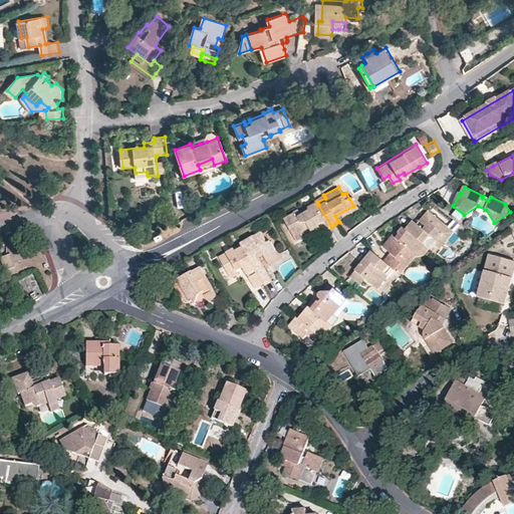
[(451,205),(453,206),(460,193),(459,193),(458,193),(457,193),(455,198),(451,205)]
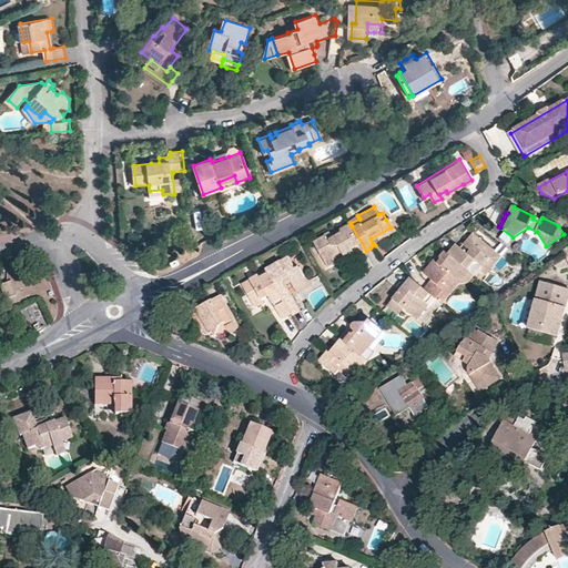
[(359,253),(366,251),(352,226),(343,232),(333,236),(328,240),(326,235),(315,241),(321,250),(326,251),(330,257),(344,250),(346,255),(354,251),(357,255),(359,253)]
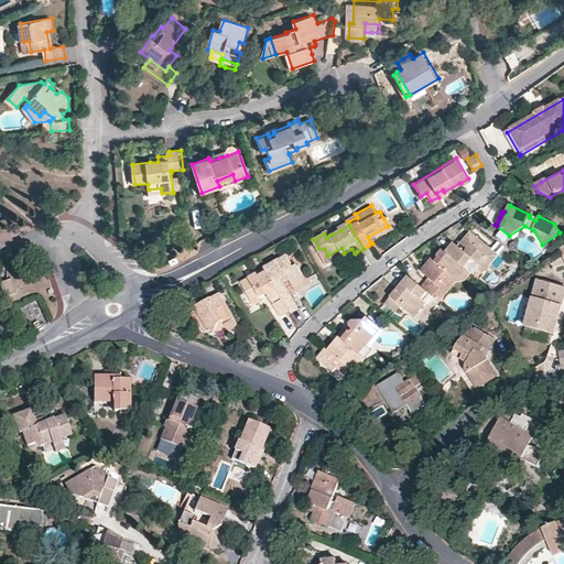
[(468,272),(472,274),(477,268),(483,273),(494,261),(488,256),(494,250),(470,232),(464,240),(469,246),(464,251),(458,247),(454,243),(446,252),(468,272)]
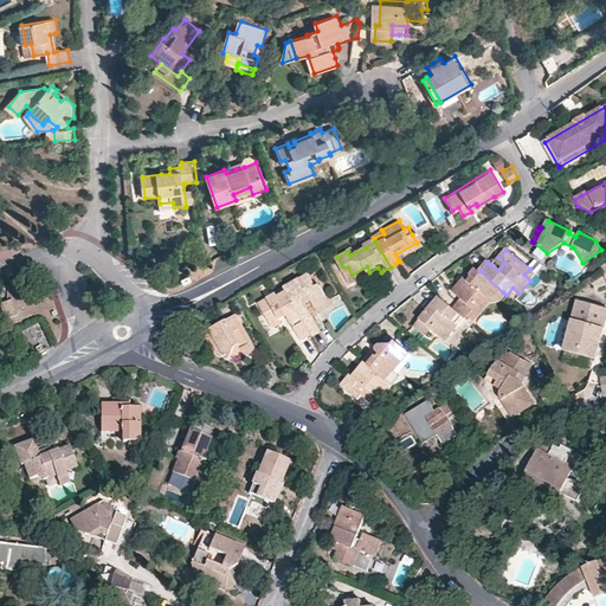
[(496,262),(492,265),(498,270),(504,264),(498,258),(496,262)]
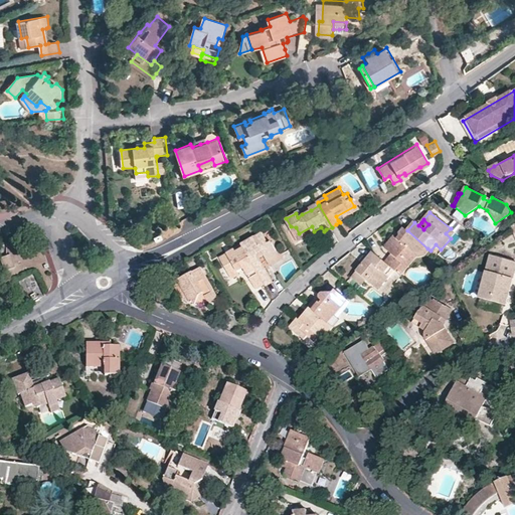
[(407,230),(404,227),(401,232),(400,237),(398,239),(396,237),(394,235),(385,245),(385,247),(385,249),(391,254),(385,262),(389,266),(391,268),(397,273),(413,254),(423,253),(427,248),(407,230)]
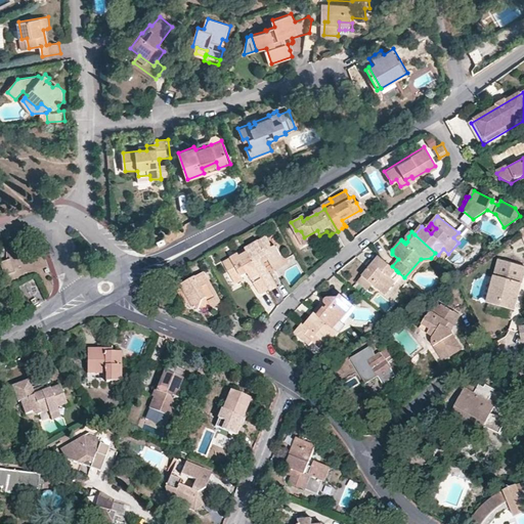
[(464,237),(459,232),(453,237),(459,243),(464,237)]
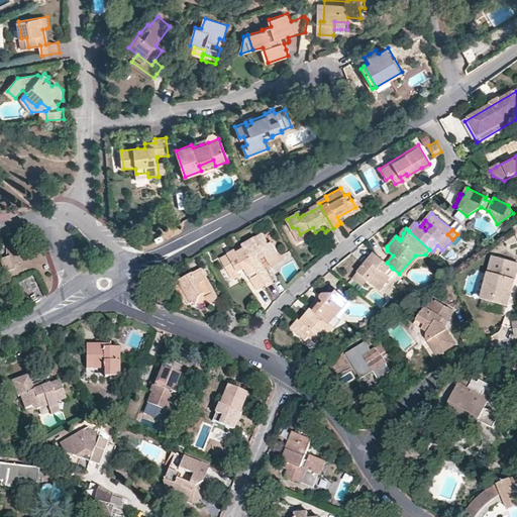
[(266,284),(266,285),(274,281),(260,255),(265,253),(271,268),(277,265),(282,263),(272,241),(269,242),(264,233),(242,243),(266,284)]
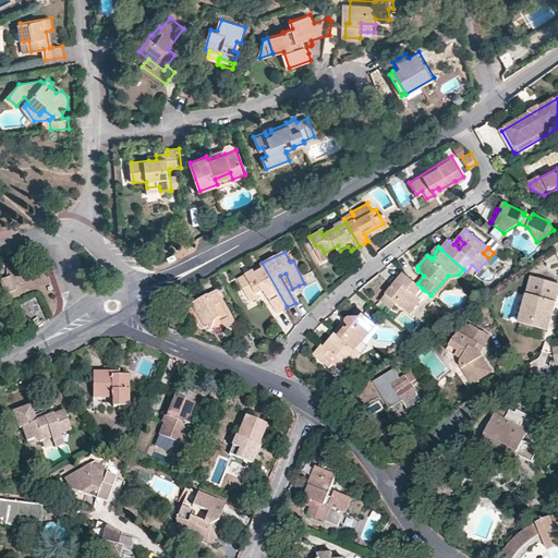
[(281,310),(287,306),(262,263),(254,268),(255,270),(247,275),(246,273),(238,277),(250,296),(257,292),(265,289),(278,311),(281,310)]
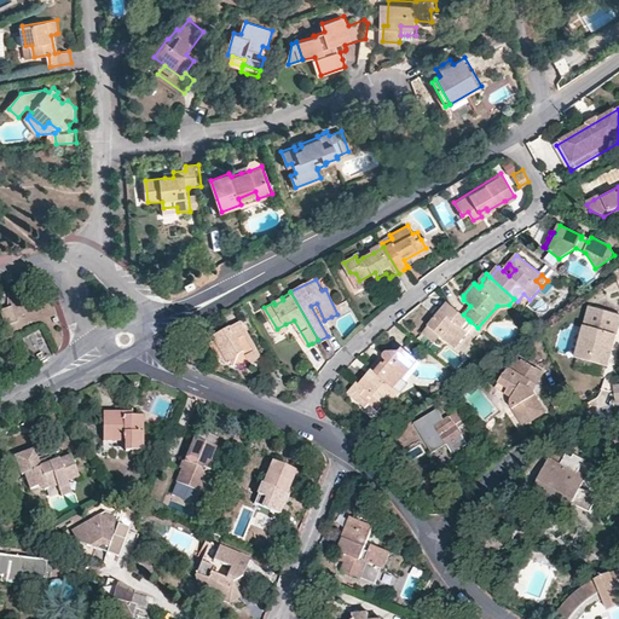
[(509,310),(518,301),(514,299),(509,305),(497,306),(478,328),(481,331),(498,311),(509,310)]
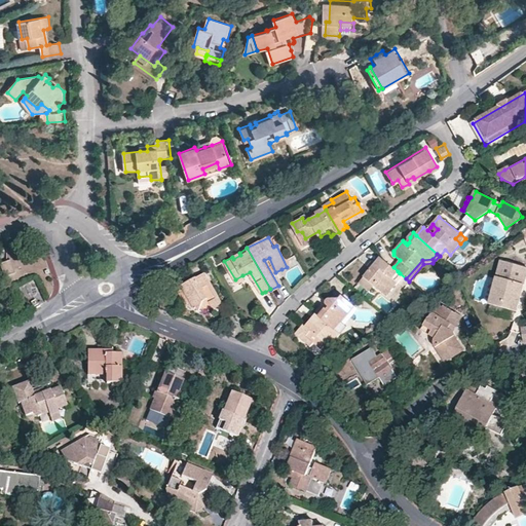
[(391,278),(398,271),(393,267),(379,256),(375,261),(373,263),(374,264),(365,276),(375,285),(381,291),(385,287),(390,291),(397,283),(395,280),(391,278)]
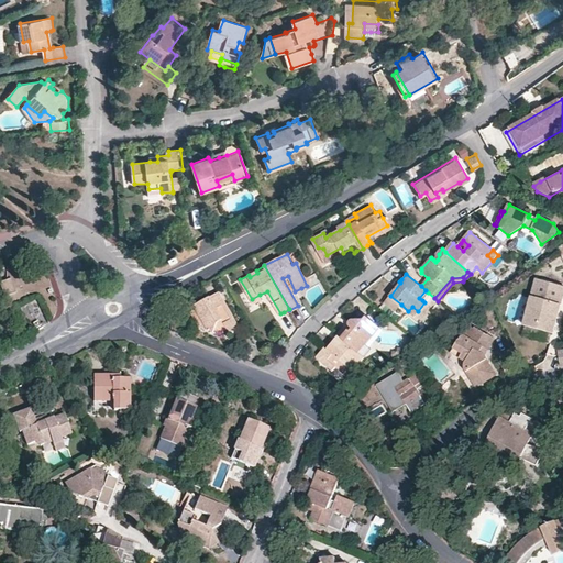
[(552,332),(562,293),(562,285),(537,278),(523,324),(548,331),(552,332)]
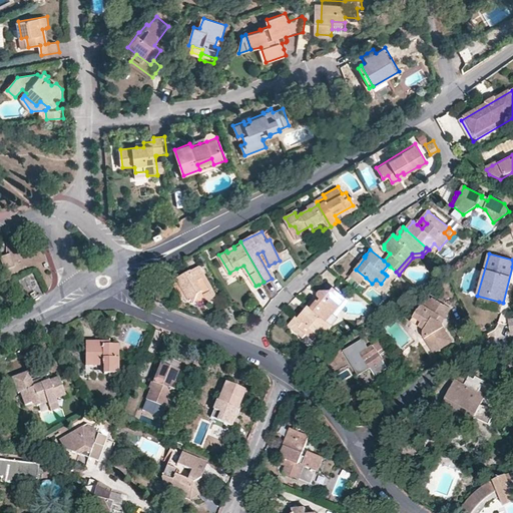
[(15,264),(12,255),(7,258),(3,259),(3,260),(6,269),(15,266),(15,265),(15,264)]
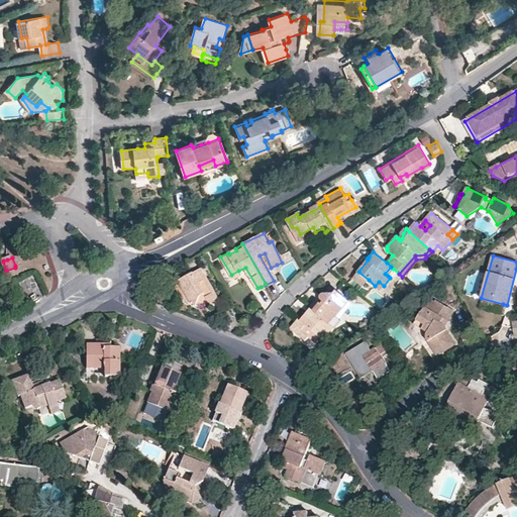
[(187,292),(187,300),(204,306),(211,303),(212,305),(216,303),(221,300),(202,268),(193,273),(195,276),(182,283),(187,292)]
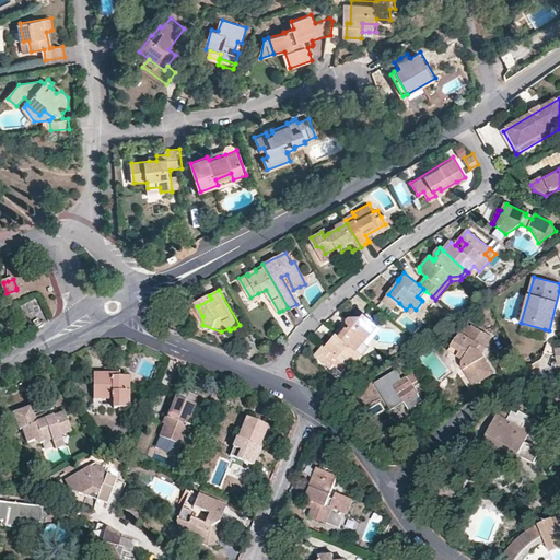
[(399,303),(388,294),(382,301),(393,310),(399,303)]
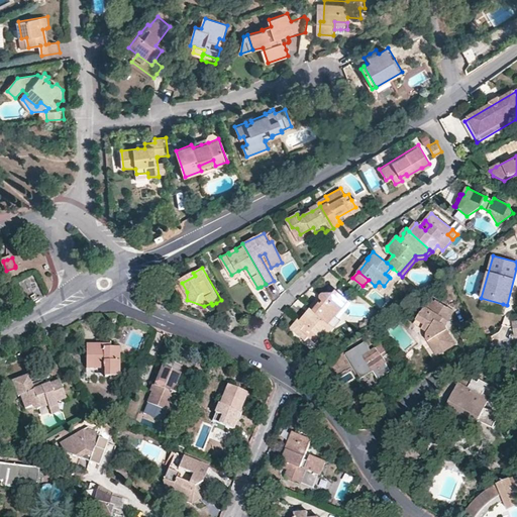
[(177,282),(187,300),(187,292),(182,283),(195,276),(193,273),(177,282)]
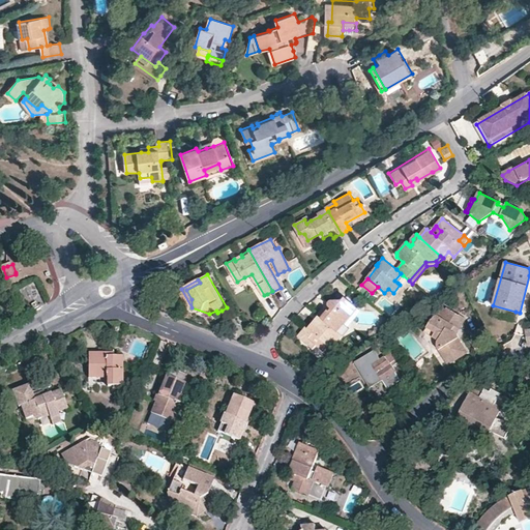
[(33,299),(33,301),(38,301),(35,284),(21,287),(23,301),(33,299)]
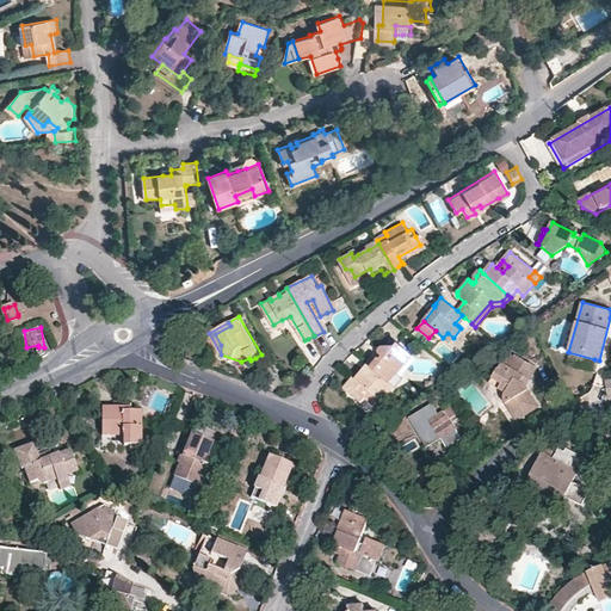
[(449,343),(454,338),(448,333),(443,338),(449,343)]
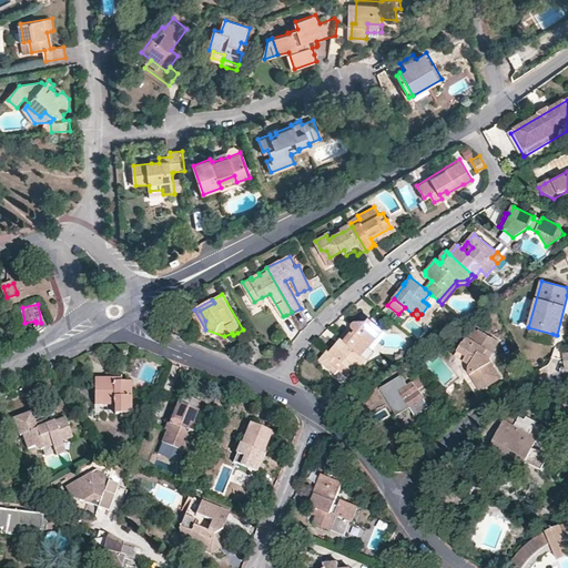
[(347,342),(362,354),(375,336),(372,334),(379,325),(369,317),(366,321),(354,321),(353,321),(352,321),(351,322),(350,323),(351,324),(351,325),(352,325),(351,327),(350,328),(345,325),(338,334),(341,336),(347,342)]
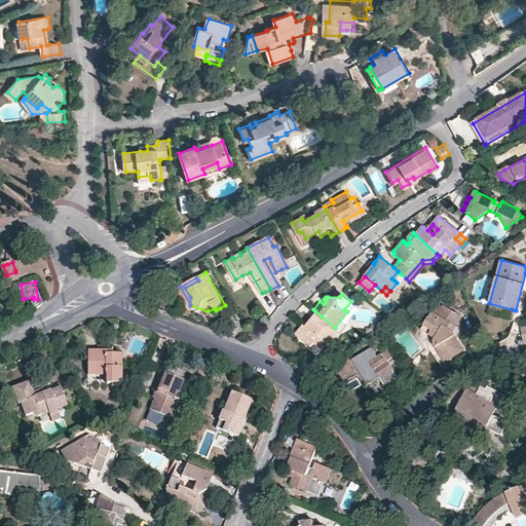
[(354,303),(351,301),(344,309),(347,311),(354,303)]
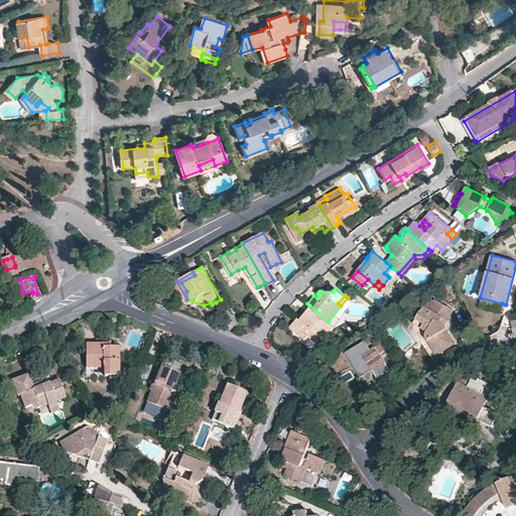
[(444,326),(447,321),(444,319),(452,308),(447,305),(446,306),(434,299),(433,301),(428,297),(413,323),(425,332),(425,334),(425,335),(425,337),(425,339),(436,355),(455,343),(444,326)]
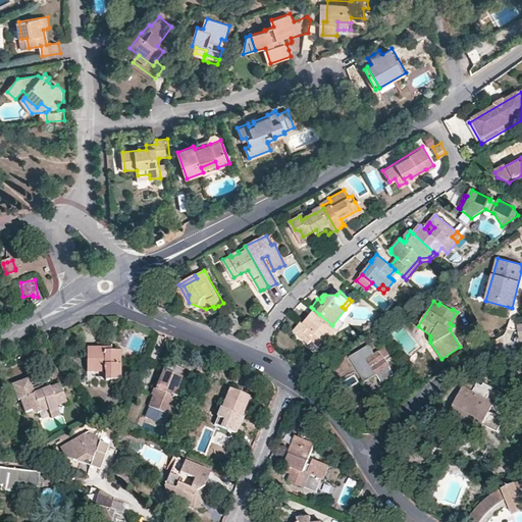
[(316,318),(319,314),(313,309),(310,313),(316,318)]
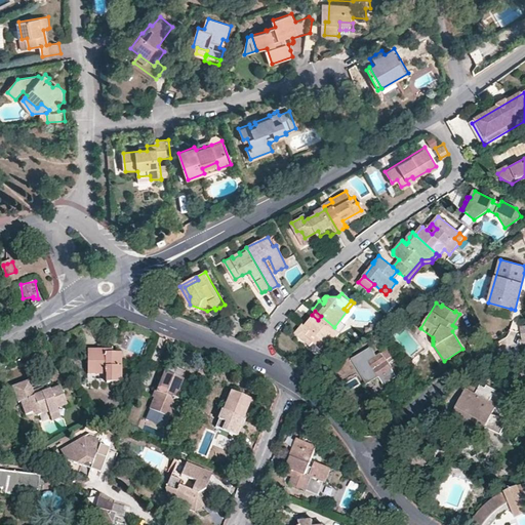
[(294,330),(299,335),(308,326),(305,324),(312,315),(309,313),(307,317),(294,330)]
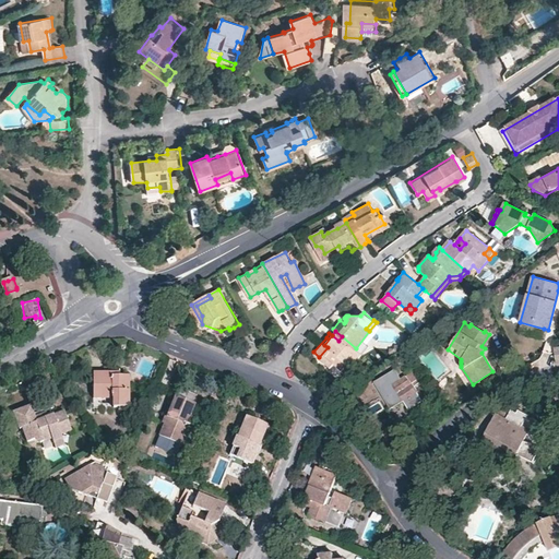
[(482,346),(485,348),(488,342),(492,336),(489,334),(482,346)]
